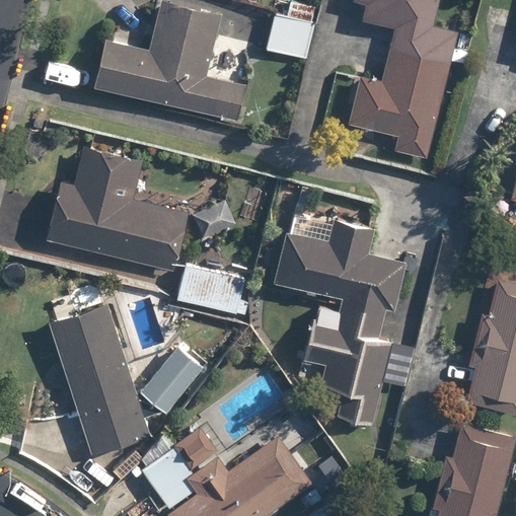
[(245,84),(209,76),(222,13),(159,0),(149,51),(102,41),(92,90),(237,121),(245,84)]
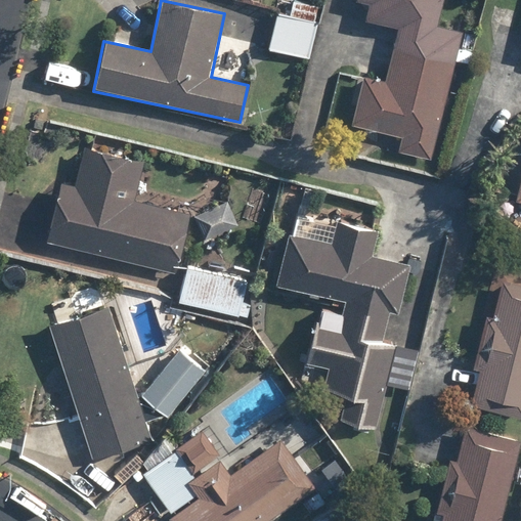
[(353,131),(402,142),(399,155),(432,162),(462,33),(441,29),(446,0),(353,0),(353,2),(368,5),(365,17),(398,25),(386,81),(365,76),(353,131)]
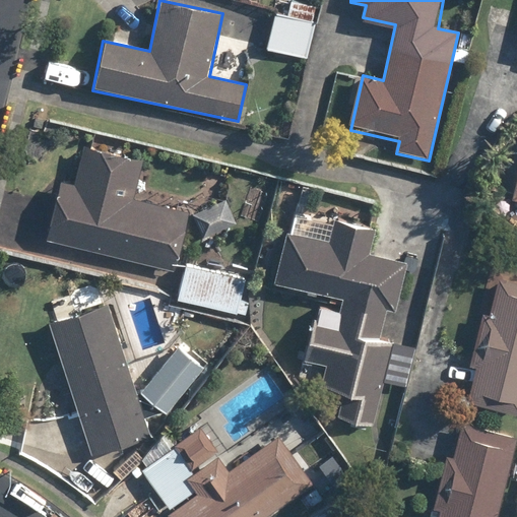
[(291,1),(286,18),(318,24),(321,7),(291,1)]
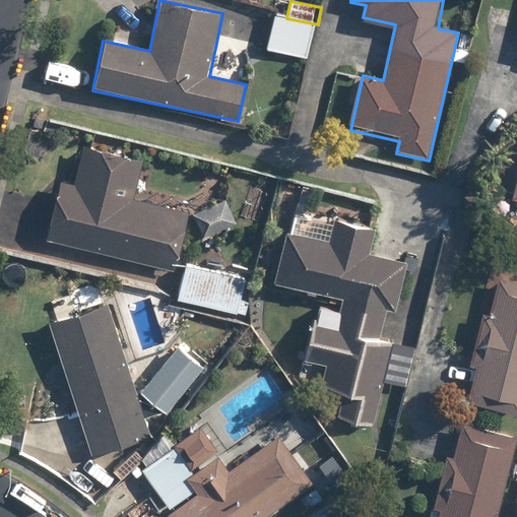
[(274,15),(267,52),(310,60),(318,24),(286,18),(274,15)]
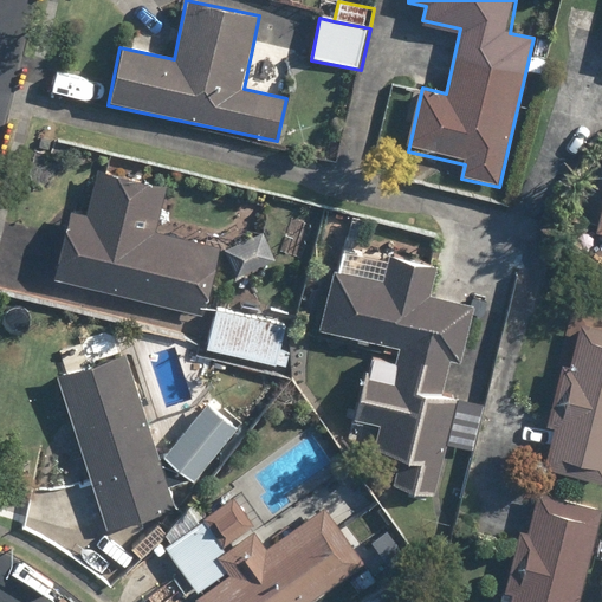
[(97,169),(86,213),(69,209),(52,279),(206,316),(221,252),(222,245),(155,230),(166,185),(97,169)]
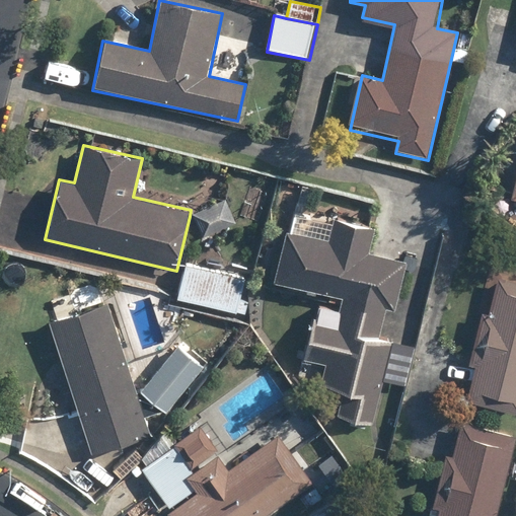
[(228,201),(190,216),(199,240),(237,225),(228,201)]
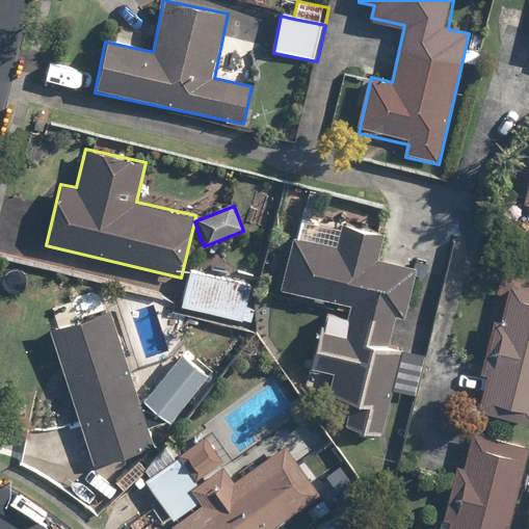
[(273,287),(331,300),(310,394),(353,404),(346,434),(385,443),(406,351),(390,347),(397,315),(406,318),(418,269),(379,261),(386,234),(341,225),(335,250),(285,239),(273,287)]
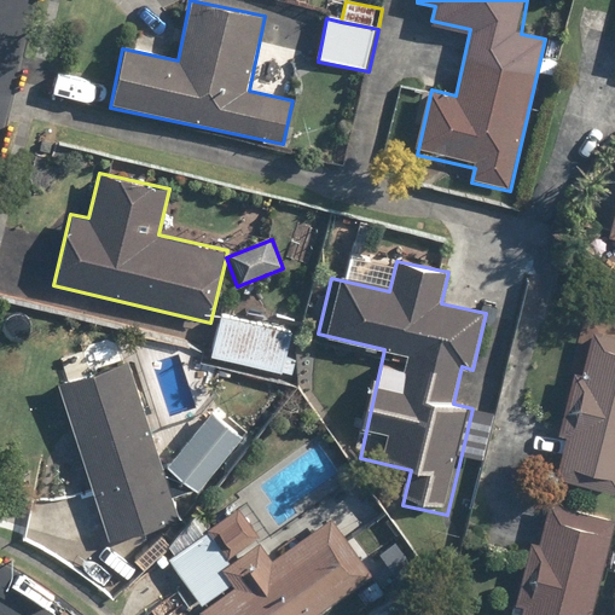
[(220,314),(210,358),(285,375),(295,331),(220,314)]
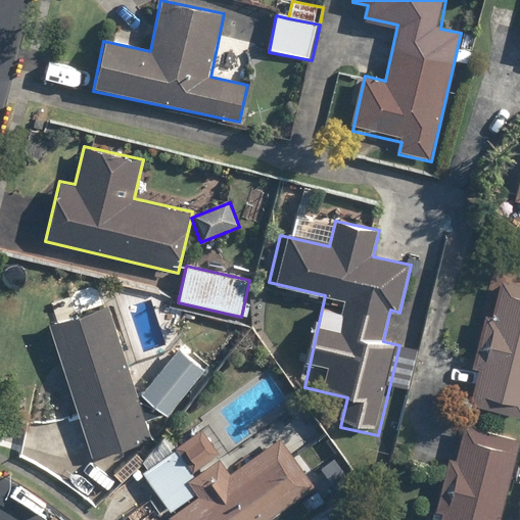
[(519,285),(503,282),(493,322),(483,319),(473,365),(483,367),(474,407),(519,417),(519,285)]
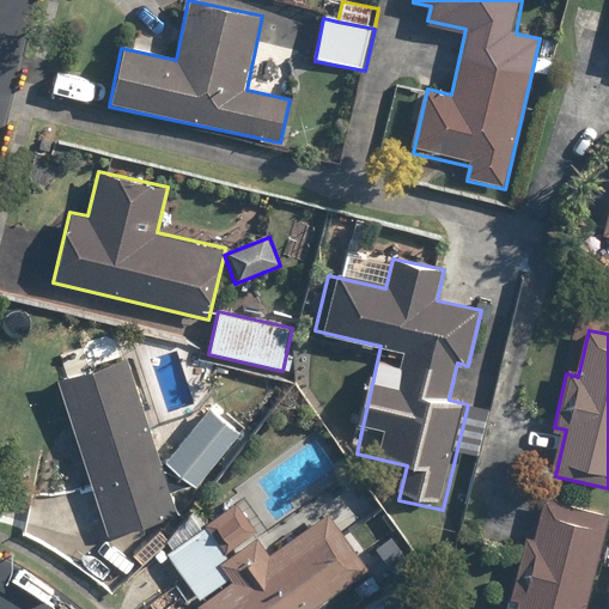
[(107,537),(178,515),(171,493),(201,485),(241,436),(207,408),(162,464),(127,358),(56,381),(107,537)]
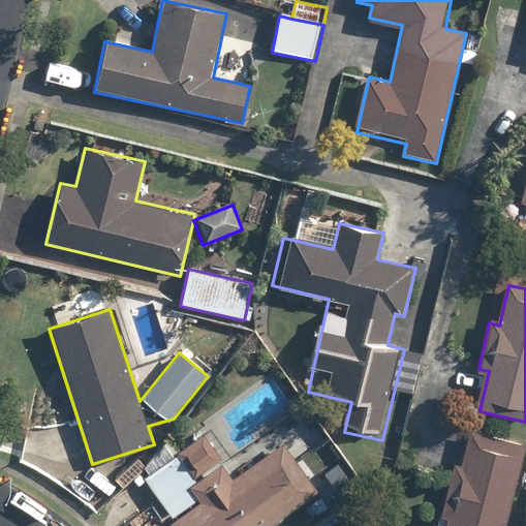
[(472,430),(462,468),(451,465),(435,525),(505,525),(525,452),(525,443),(472,430)]
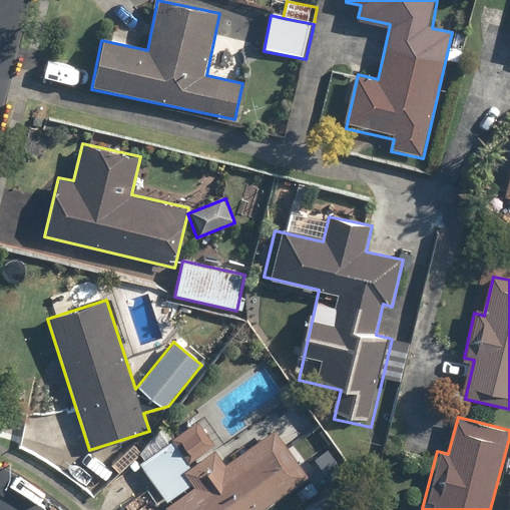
[(184,473),(195,488),(166,509),(263,509),(309,477),(275,430),(229,463),(198,419),(173,437),(194,466),(184,473)]
